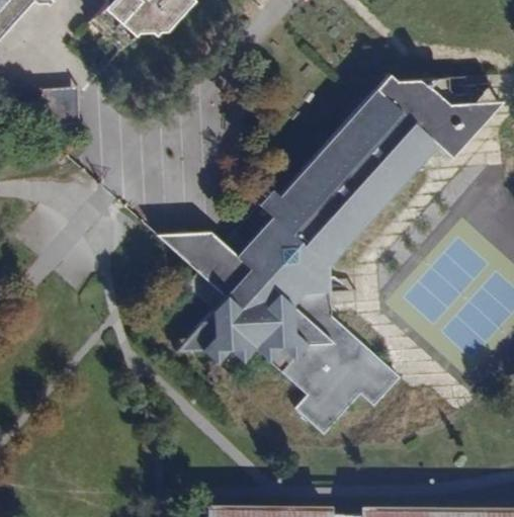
[(0,36),(28,6),(21,0),(5,0),(0,6),(0,36)]
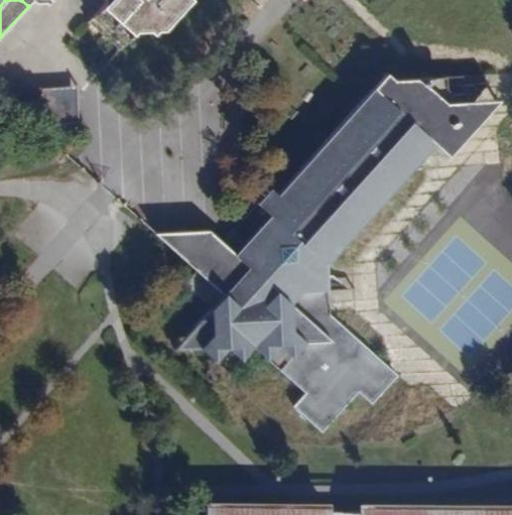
[(0,0),(0,6),(5,0),(21,0),(28,6),(29,7),(41,7),(44,10),(49,3),(45,0),(109,0),(114,9),(98,27),(131,55),(146,37),(161,37),(164,40),(167,36),(170,37),(203,2),(202,0),(0,0)]
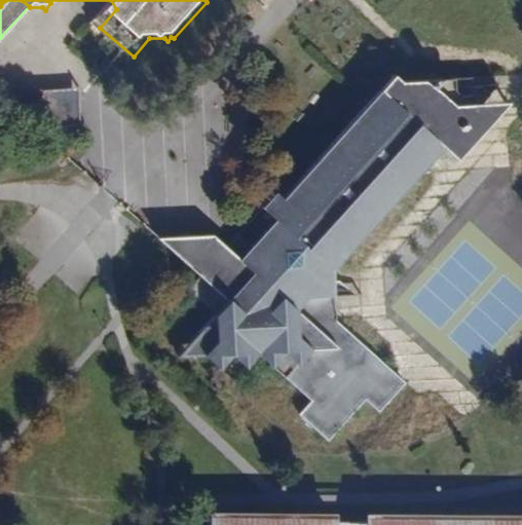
[(405,81),(398,75),(390,82),(286,197),(281,192),(265,208),(278,220),(243,259),(216,235),(188,265),(203,277),(189,293),(217,316),(181,357),(210,357),(236,380),(260,354),(313,402),(302,415),(331,442),(369,401),(381,412),(408,384),(338,322),(336,269),(447,147),(460,159),(512,102),(501,102),(484,86),(457,88),(457,78),(405,81)]
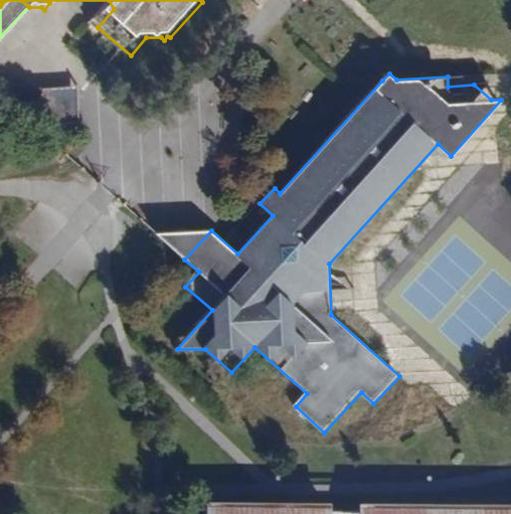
[(75,128),(72,91),(35,93),(36,109),(59,107),(61,129),(75,128)]
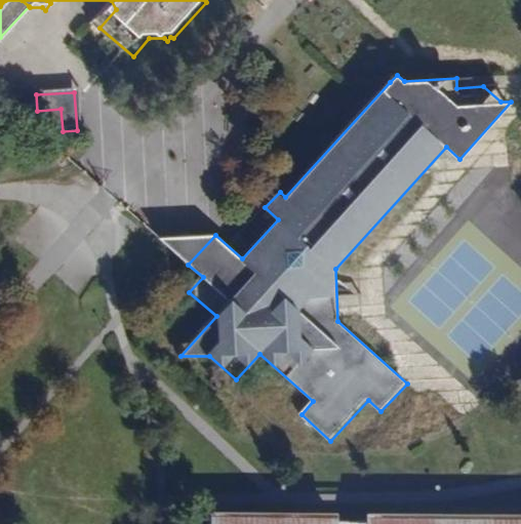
[(63,131),(61,109),(37,111),(22,112),(64,149),(63,131)]
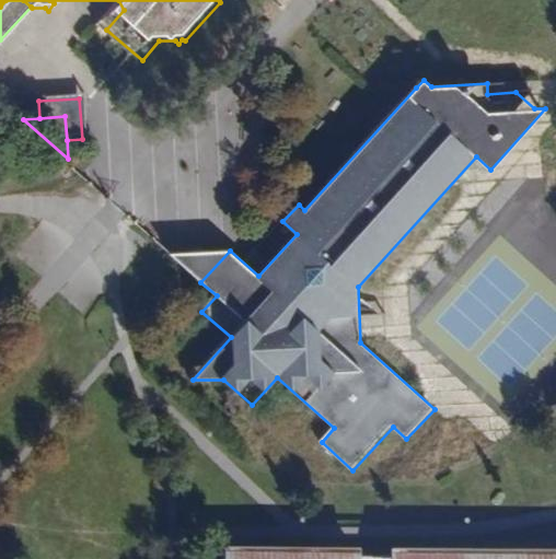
[(555,548),(432,548),(432,554),(222,554),(221,558),(555,558),(555,548)]
